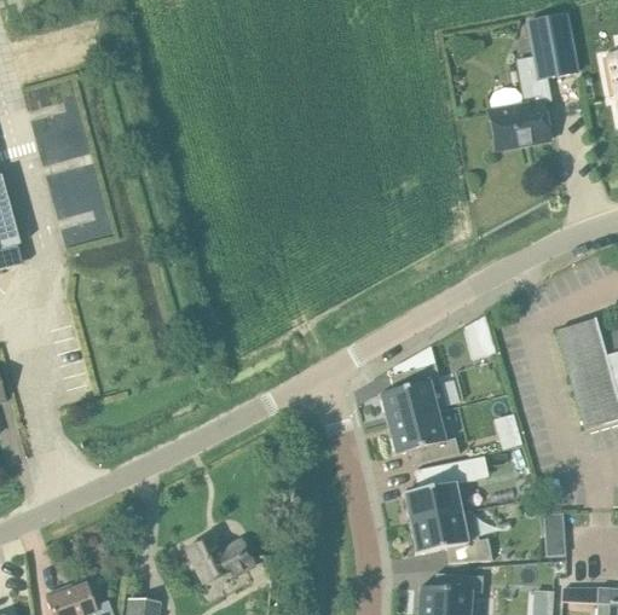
[(496,149),(550,139),(543,105),(553,103),(548,80),(578,74),(567,13),(527,22),(533,57),(518,61),(525,105),(524,105),(521,94),(515,88),(504,87),(495,92),(490,100),(492,111),(490,111),(496,149)]
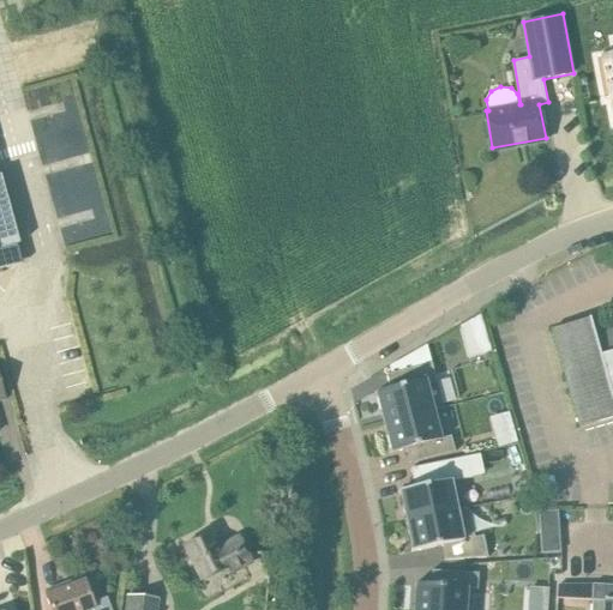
[(612,53),(599,56),(607,96),(612,95),(612,53)]
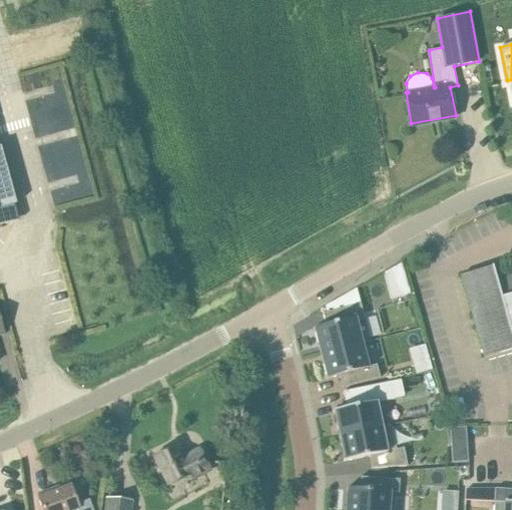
[(0,224),(27,217),(24,207),(45,202),(25,122),(0,129),(0,224)]
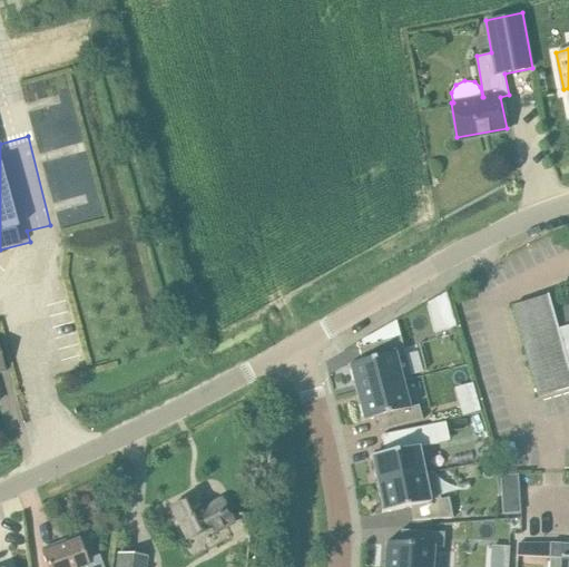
[(429,294),(433,328),(454,324),(450,291),(429,294)]
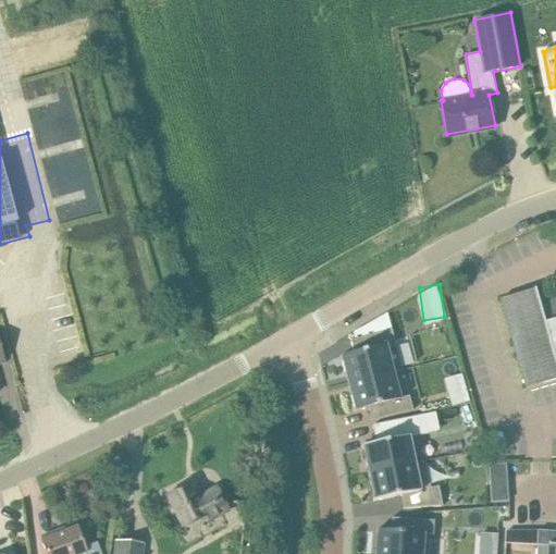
[(555,297),(540,303),(535,286),(502,296),(527,385),(555,377),(555,297)]
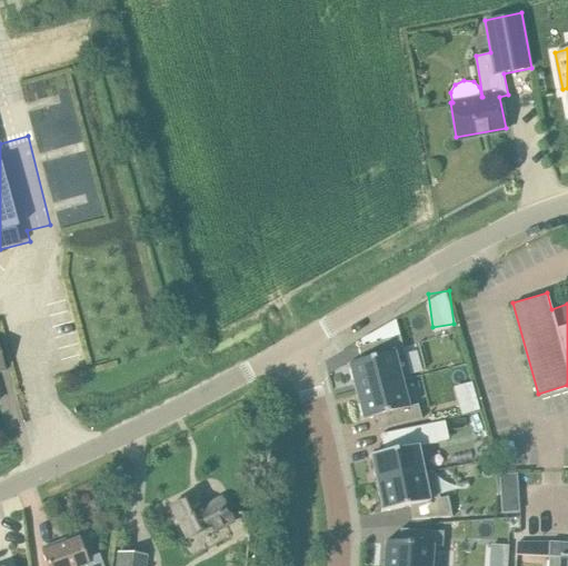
[(362,359),(350,363),(357,389),(401,378),(410,376),(399,335),(379,340),(359,346),(362,359)]
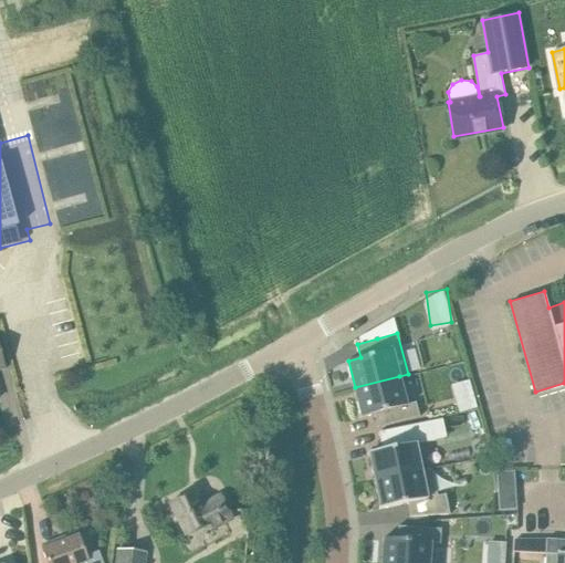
[(399,376),(355,387),(363,414),(376,410),(379,424),(418,413),(415,400),(406,403),(403,389),(399,376)]
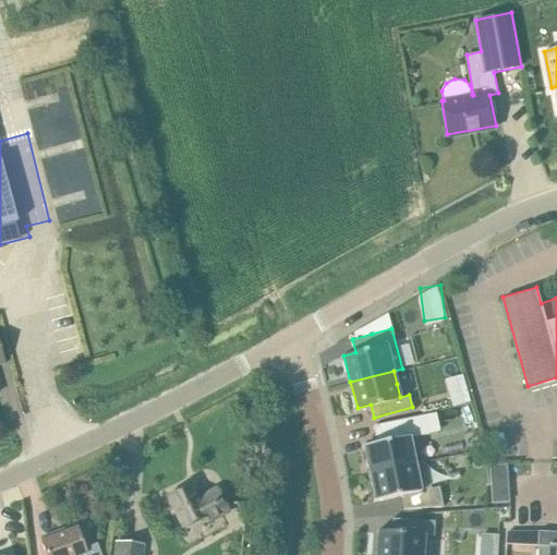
[(377,441),(366,443),(371,471),(414,462),(410,436),(428,432),(424,413),(374,423),(377,441)]
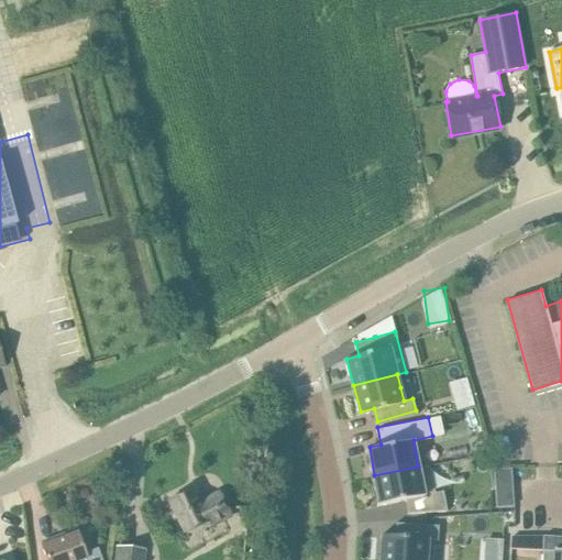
[(418,467),(374,475),(377,489),(379,503),(407,497),(409,512),(445,508),(442,491),(433,493),(431,479),(429,464),(418,467)]
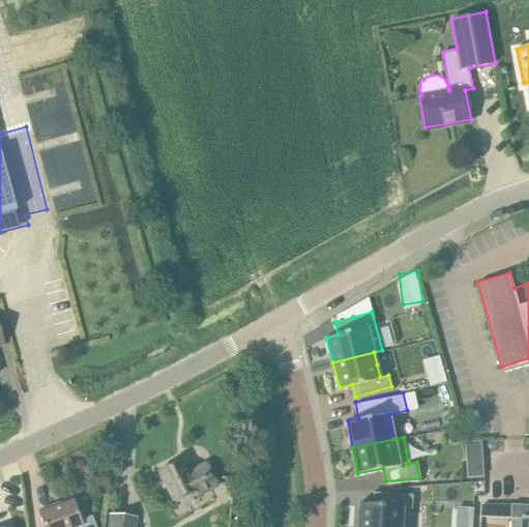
[(159,469),(169,488),(175,500),(197,490),(215,480),(206,462),(188,471),(181,458),(159,469)]
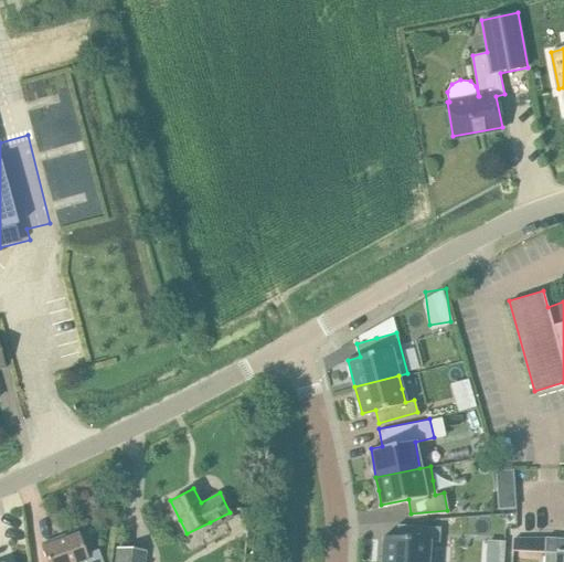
[(397,534),(383,533),(381,561),(429,561),(432,539),(442,539),(442,523),(398,520),(397,534)]
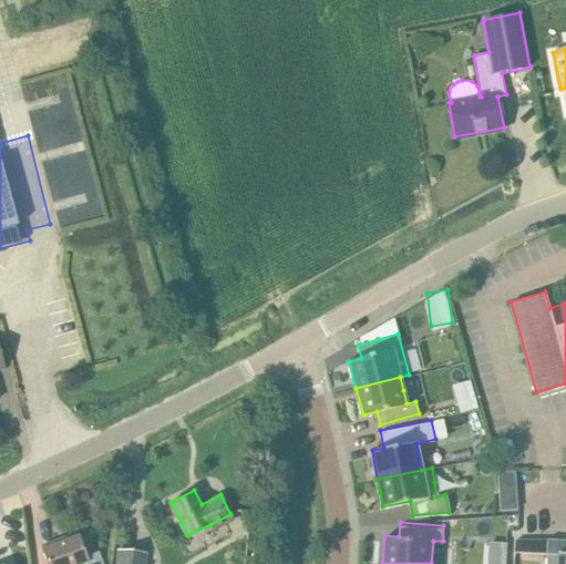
[(79,535),(43,549),(49,563),(104,563),(100,551),(86,554),(79,535)]
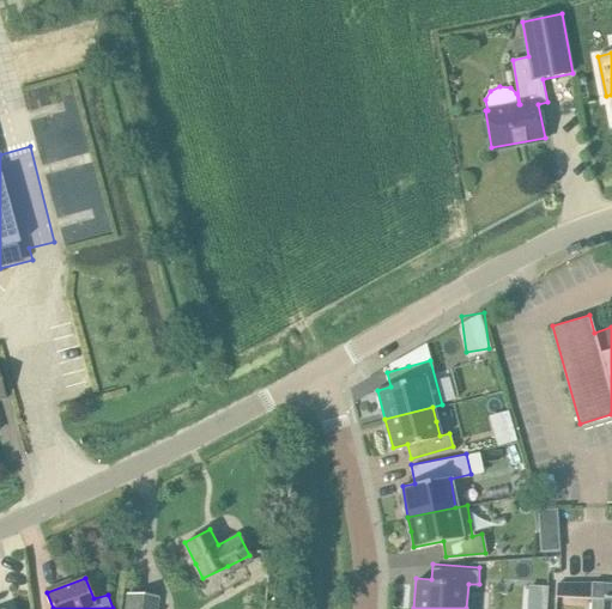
[(127,590),(125,608),(157,608),(159,594),(127,590)]
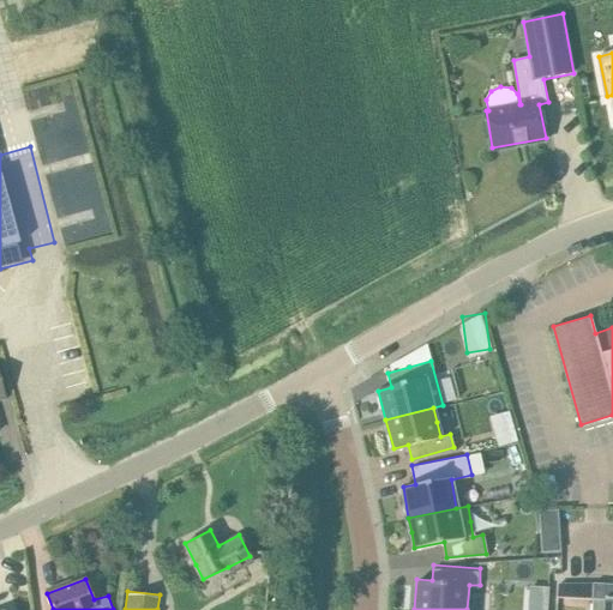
[(612,597),(592,597),(590,609),(612,609),(612,597)]
